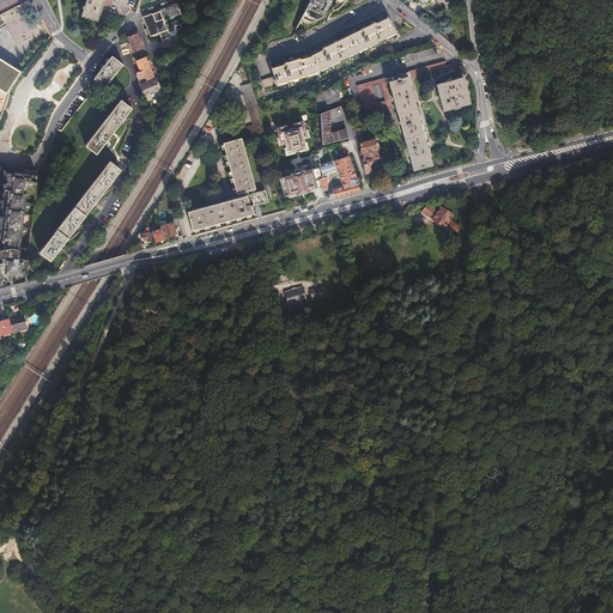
[(52,38),(32,0),(0,16),(0,62),(4,59),(26,72),(52,38)]
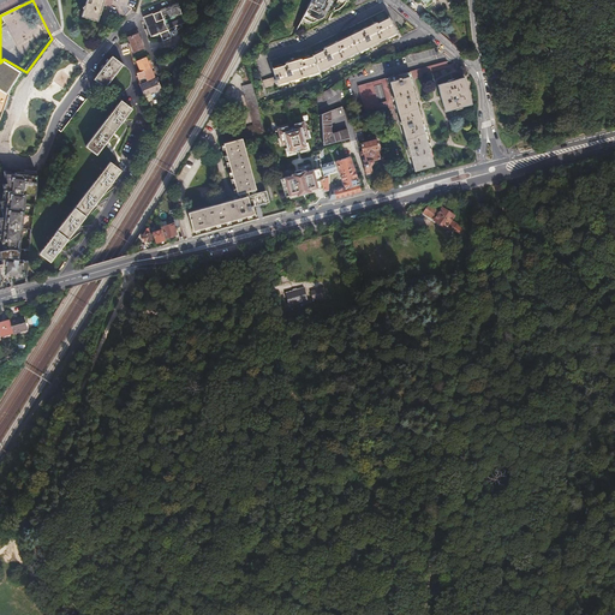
[(102,0),(84,0),(81,16),(96,21),(102,0)]
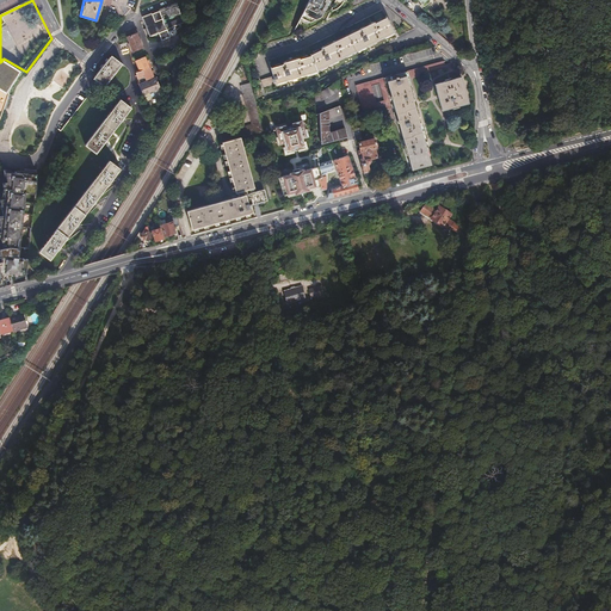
[(308,0),(298,20),(307,24),(321,17),(328,0),(343,0),(344,1),(344,0),(308,0)]
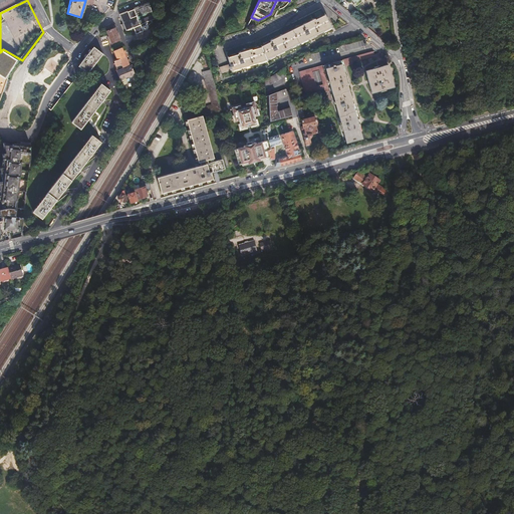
[(147,3),(118,15),(122,26),(121,27),(123,32),(125,32),(126,36),(134,34),(135,36),(144,32),(141,26),(154,21),(154,19),(147,3)]
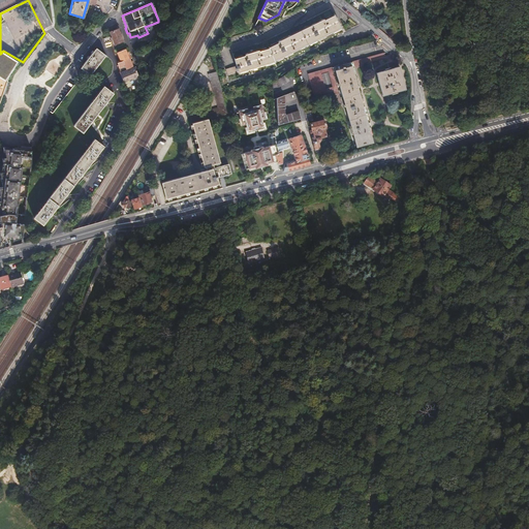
[(237,66),(226,70),(228,78),(276,63),(275,62),(322,38),(342,29),(335,16),(330,9),(266,41),(267,41),(232,53),(237,66)]
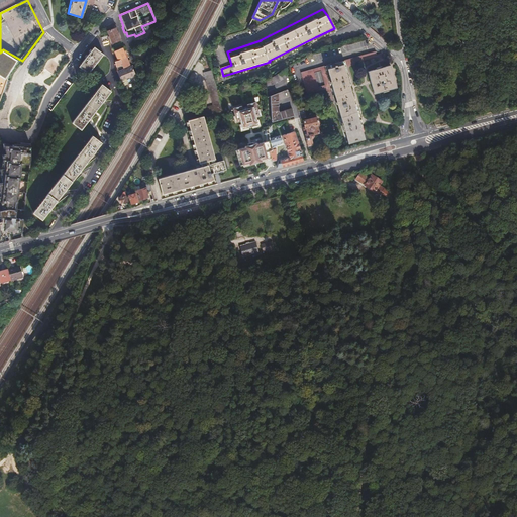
[(116,29),(107,32),(109,36),(108,37),(111,43),(112,43),(120,40),(116,29)]
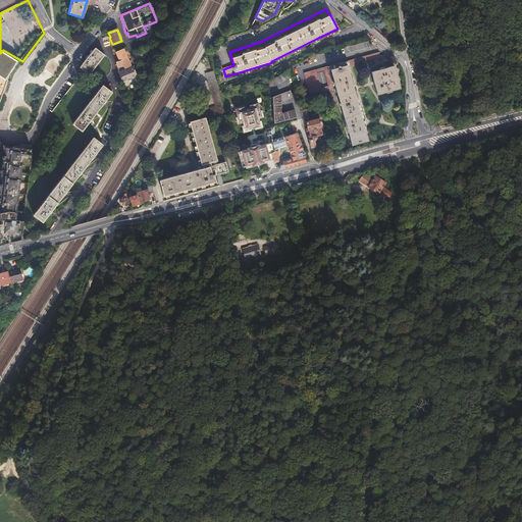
[(95,48),(80,67),(89,75),(105,55),(95,48)]
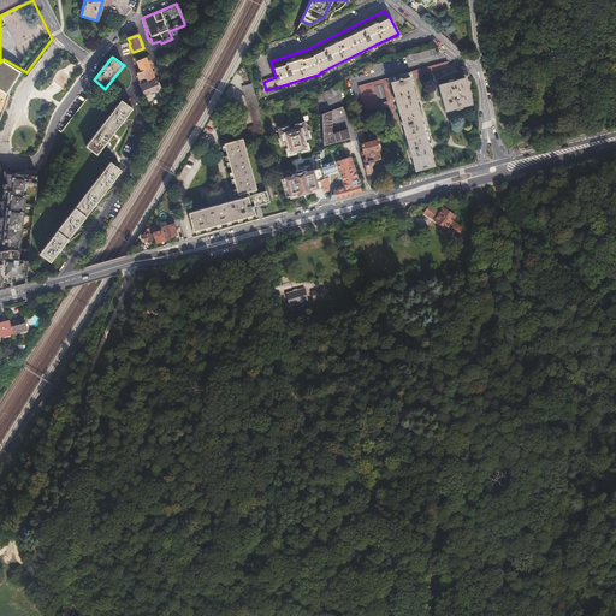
[(146,57),(136,60),(140,71),(150,67),(152,67),(149,64),(146,57)]
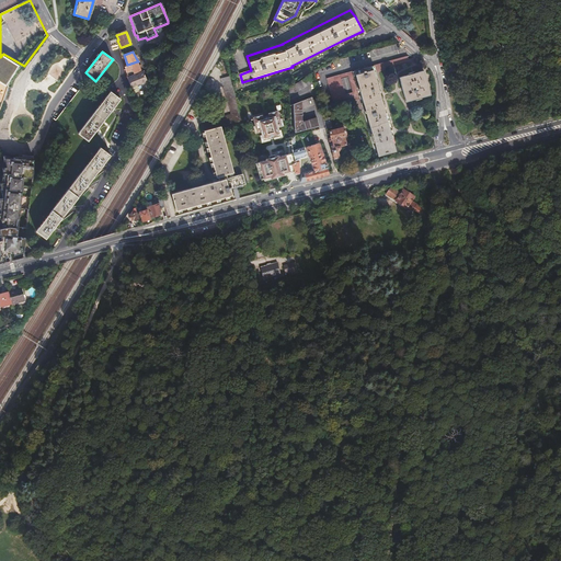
[(24,66),(3,54),(0,57),(0,112),(10,86),(24,66)]
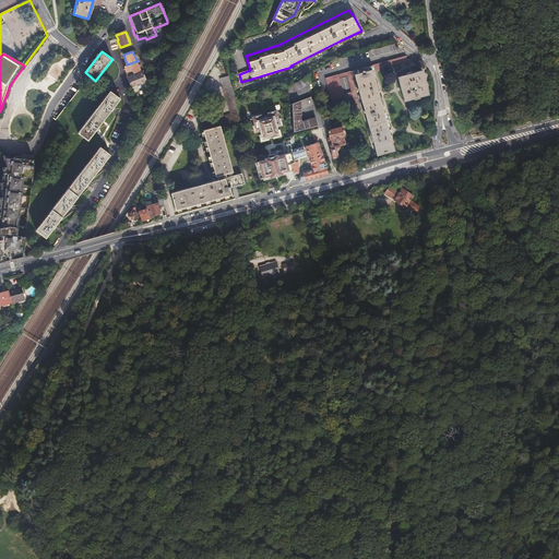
[(408,64),(415,63),(413,58),(407,59),(406,56),(325,79),(332,102),(353,96),(354,100),(361,98),(377,155),(395,151),(373,72),(408,63),(408,64)]
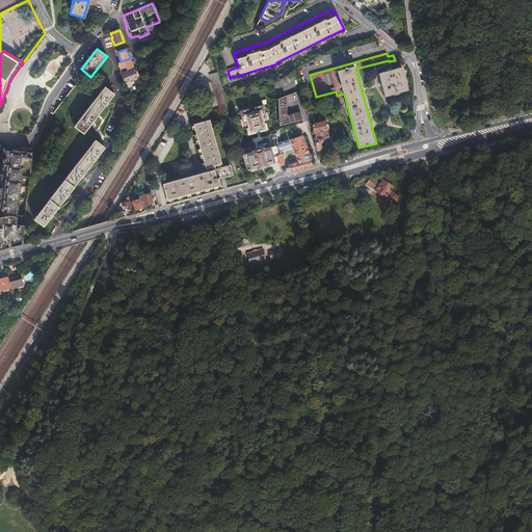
[(121,61),(117,62),(120,69),(120,70),(121,73),(135,68),(134,64),(133,63),(132,63),(130,58),(121,61)]
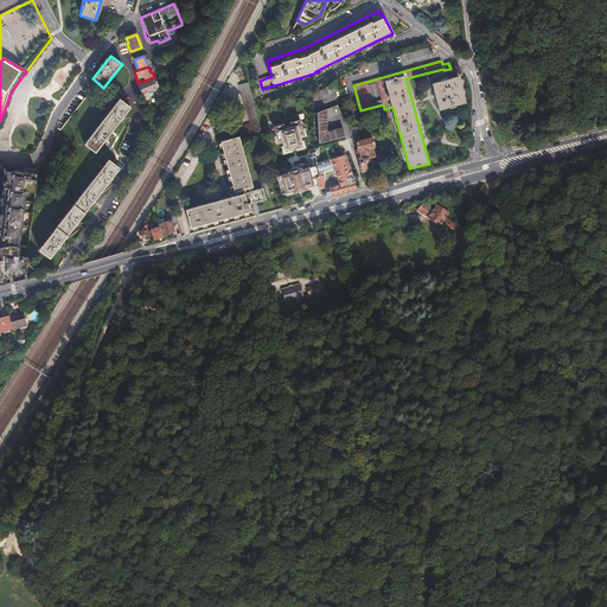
[(459,76),(433,83),(440,110),(466,103),(459,76)]
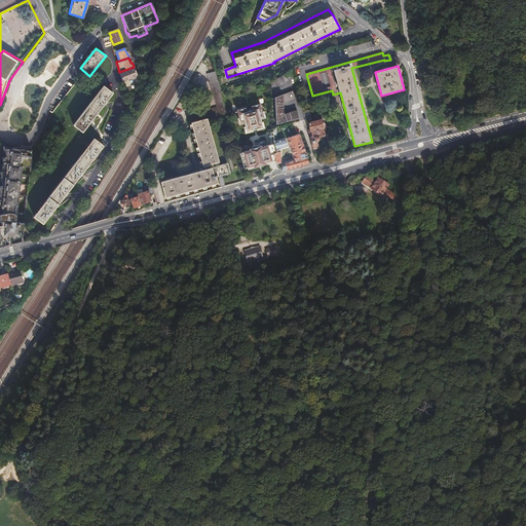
[(134,67),(119,72),(121,82),(137,78),(134,67)]
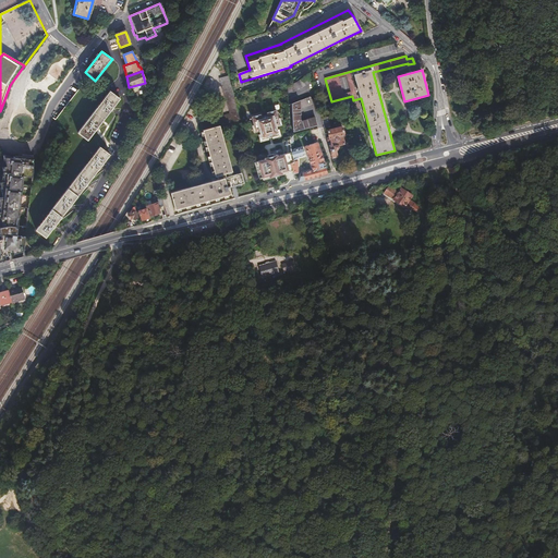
[(312,81),(310,74),(288,86),(288,95),(312,81)]
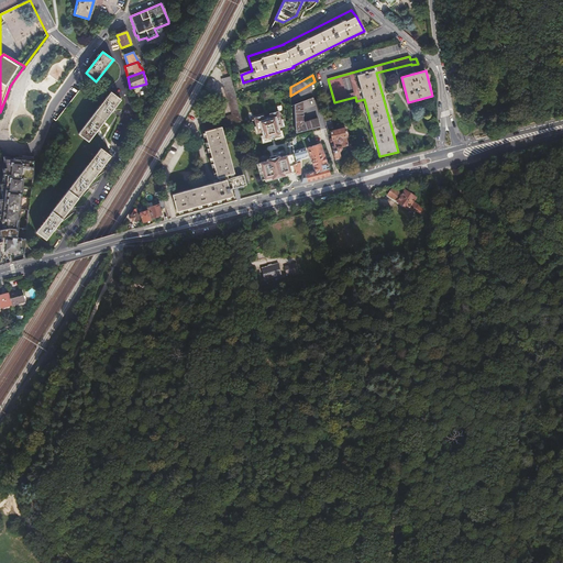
[(236,97),(230,76),(222,78),(232,114),(202,122),(218,177),(219,177),(220,181),(173,195),(177,211),(233,196),(232,188),(246,185),(244,175),(235,177),(234,173),(235,173),(222,127),(244,121),(241,110),(236,97)]
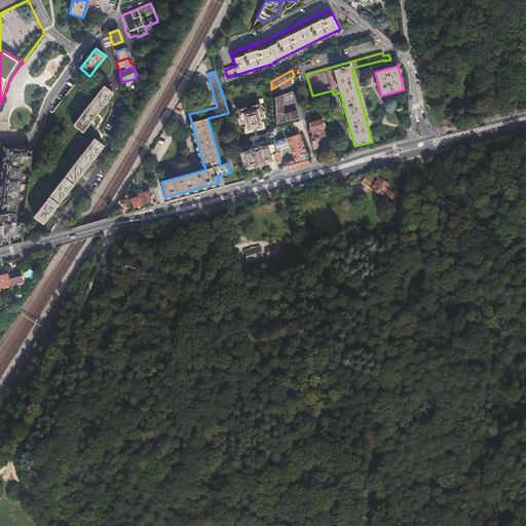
[(104,86),(73,125),(82,133),(113,94),(104,86)]
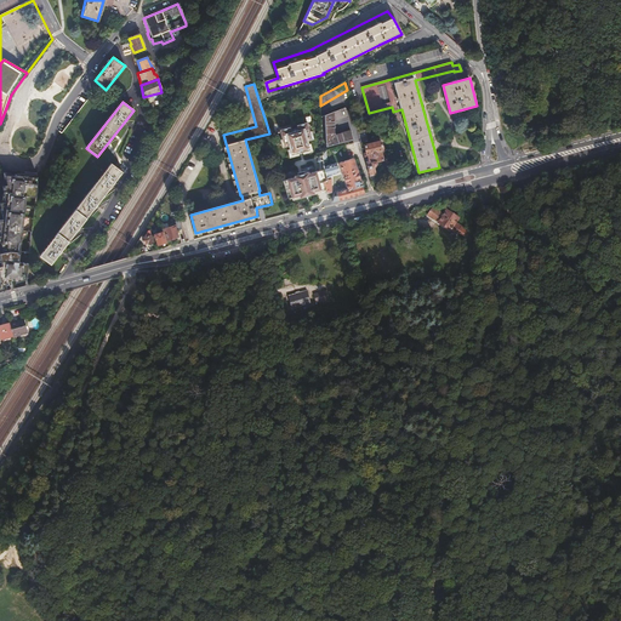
[(346,108),(322,117),(323,125),(326,124),(328,147),(353,140),(351,130),(335,135),(334,121),(348,115),(346,108)]
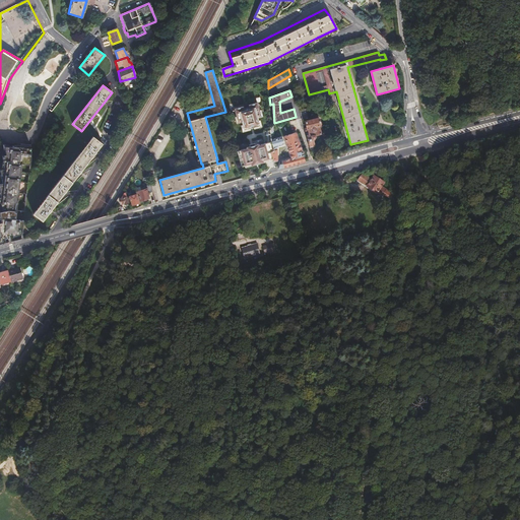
[(260,101),(229,109),(231,114),(238,113),(239,118),(235,119),(237,126),(240,125),(243,133),(263,128),(260,118),(264,117),(260,101)]
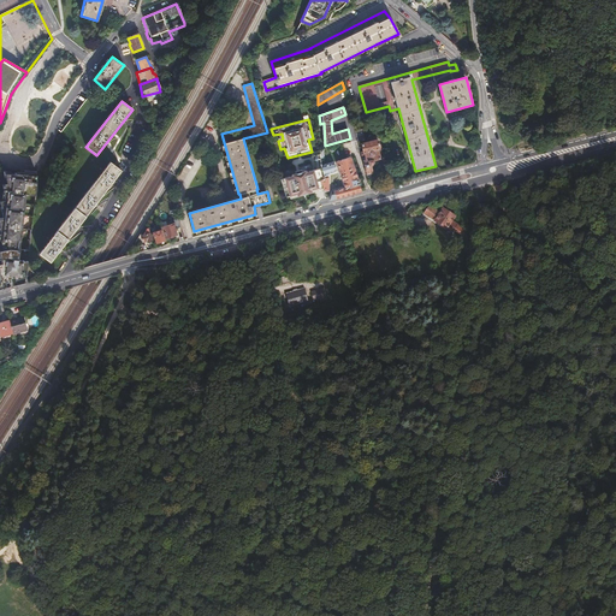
[(363,163),(367,173),(373,172),(371,165),(373,163),(373,161),(380,159),(379,155),(378,149),(379,149),(380,147),(379,142),(377,141),(362,144),(363,152),(361,153),(362,157),(365,157),(366,161),(363,163)]
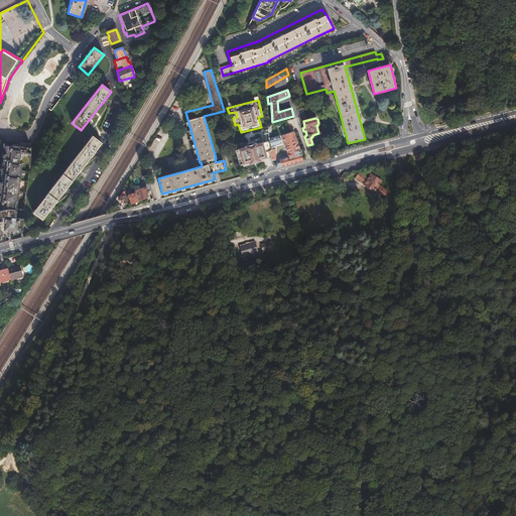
[(303,160),(294,131),(283,135),(289,157),(280,159),(280,162),(278,163),(276,166),(276,168),(285,165),(303,160)]
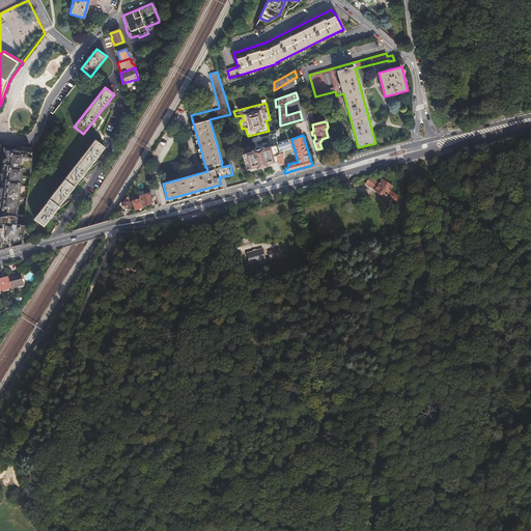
[(288,139),(278,142),(282,154),(277,156),(281,169),(283,168),(284,165),(285,152),(284,149),(291,147),(288,139)]
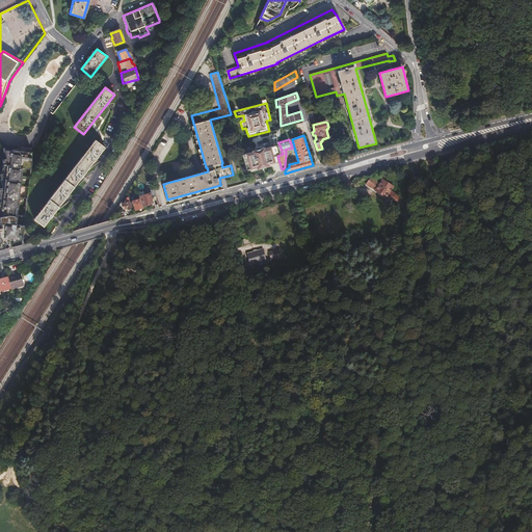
[(96,140),(34,219),(44,227),(105,148),(96,140)]
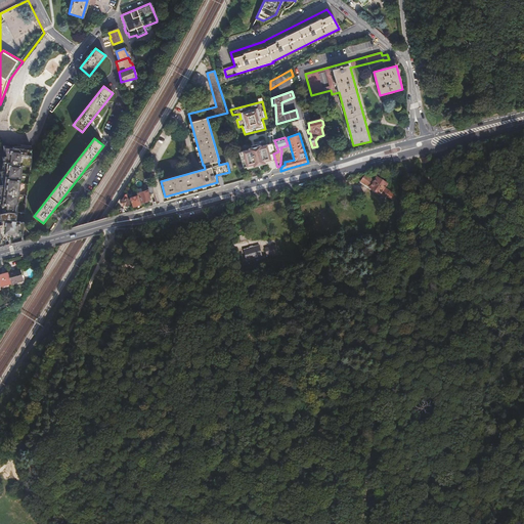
[(278,151),(274,140),(238,151),(245,171),(275,163),(273,154),(278,151)]
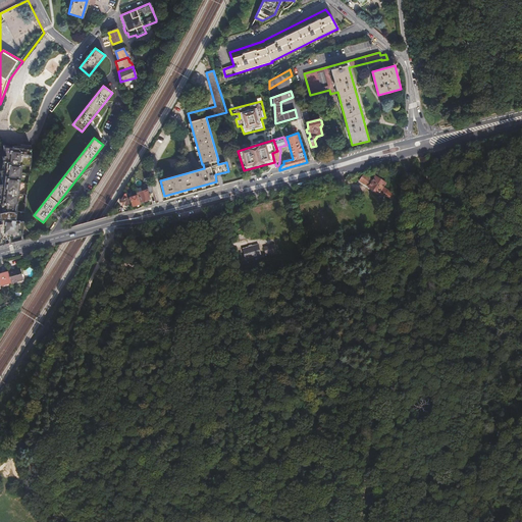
[(0,223),(0,229),(1,231),(2,239),(4,238),(9,237),(13,235),(23,231),(24,221),(16,220),(21,165),(31,165),(32,157),(31,149),(30,149),(23,148),(17,147),(6,147),(4,147),(6,156),(4,156),(2,156),(3,165),(4,170),(2,170),(0,170),(1,176),(2,176),(3,180),(2,180),(3,185),(0,185),(0,191),(0,193),(1,198),(0,198),(0,212),(0,213),(0,212),(0,220),(2,220),(2,223),(0,223)]
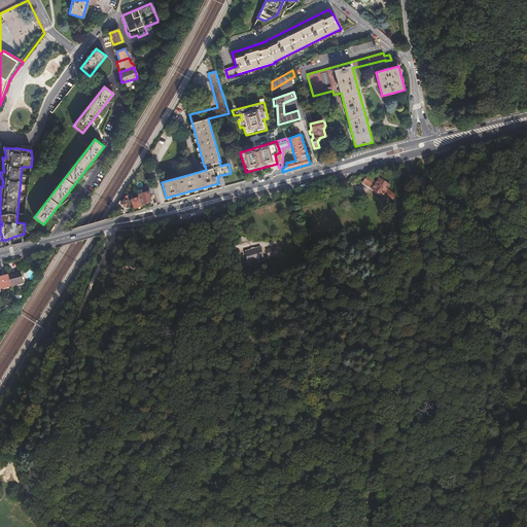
[(369,177),(364,178),(362,182),(372,188),(382,196),(382,195),(387,198),(388,196),(396,201),(398,197),(386,188),(389,184),(379,178),(376,181),(369,177)]
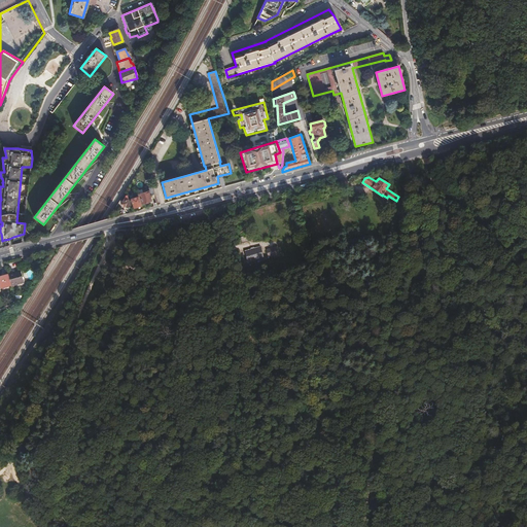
[(139,191),(139,195),(140,195),(143,204),(145,204),(147,204),(152,202),(151,198),(155,197),(153,188),(150,189),(150,191),(144,192),(144,191),(142,192),(141,190),(139,191)]
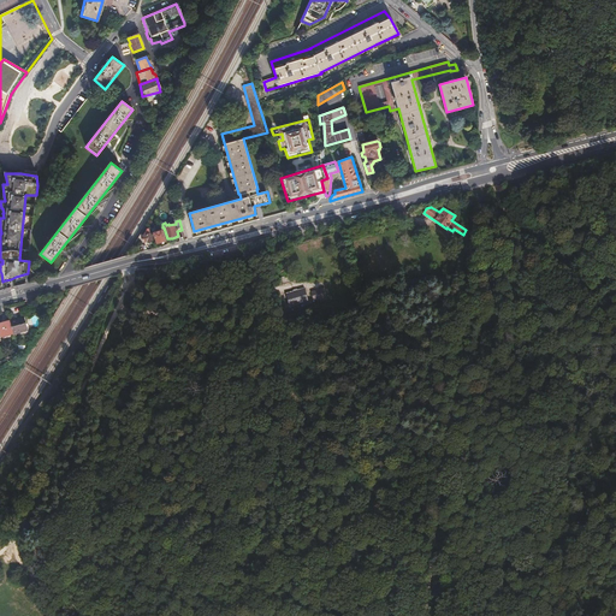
[(163,230),(154,232),(158,243),(166,241),(163,230)]
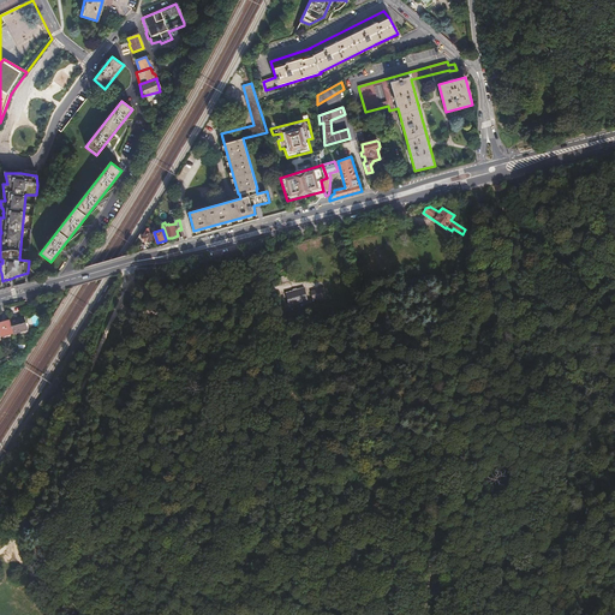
[(322,287),(310,291),(311,299),(324,296),(322,287)]
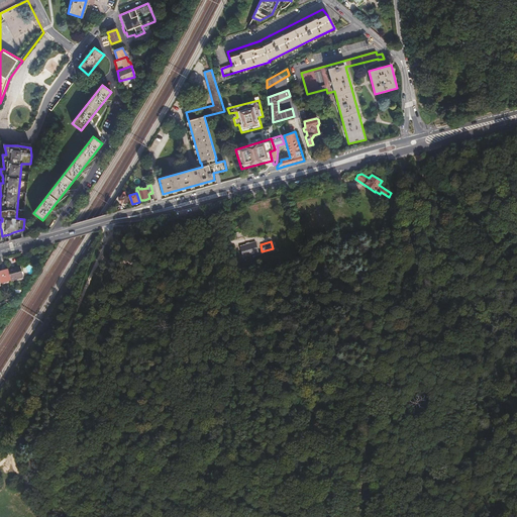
[(248,243),(244,244),(238,246),(241,257),(256,252),(253,242),(248,243)]
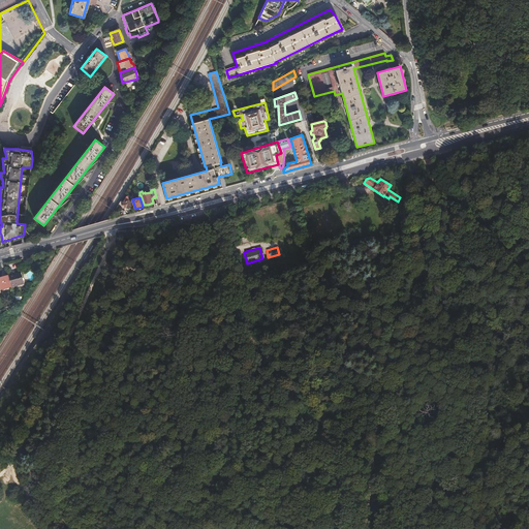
[(10,283),(10,284),(21,282),(19,271),(8,274),(8,276),(10,281),(10,283)]
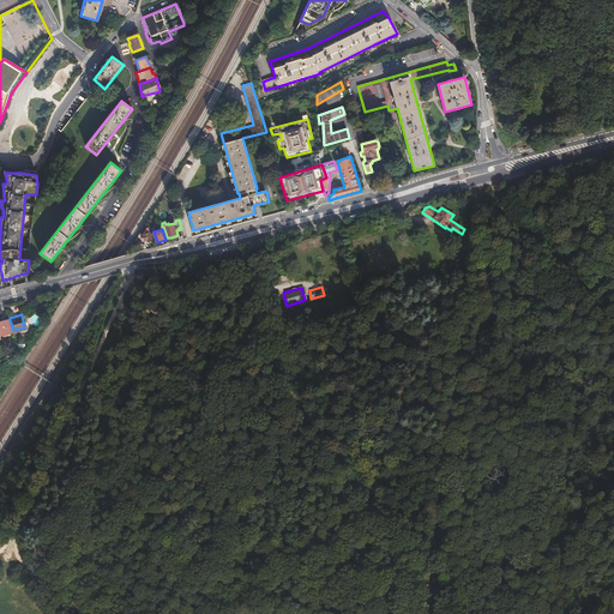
[(0,332),(12,329),(12,326),(10,320),(2,323),(2,321),(0,321),(0,332)]
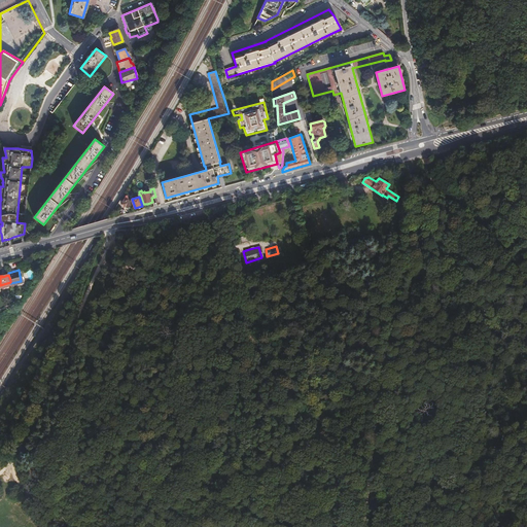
All buildings are outlined.
